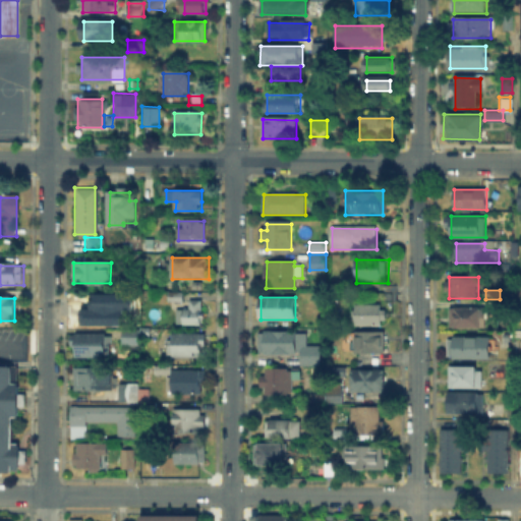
[(189,312),(189,301),(201,301),(201,325),(179,325),(179,311),(189,312)]
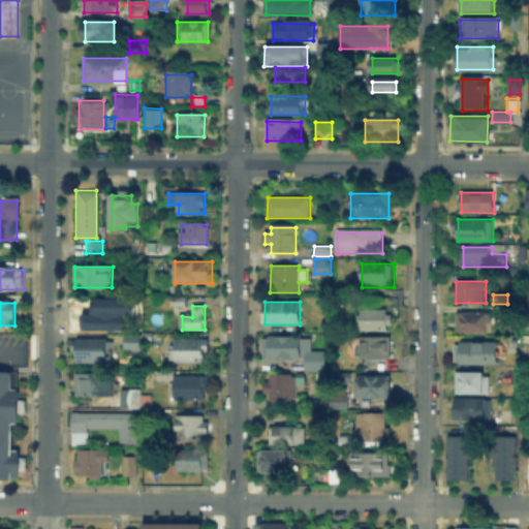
[(79,309),(112,309),(112,329),(79,329),(79,309)]
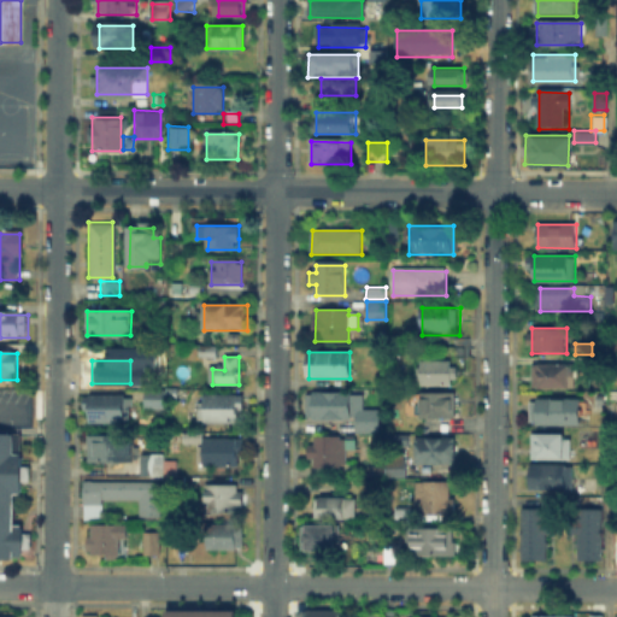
[(419,386),(419,363),(454,363),(453,386),(419,386)]
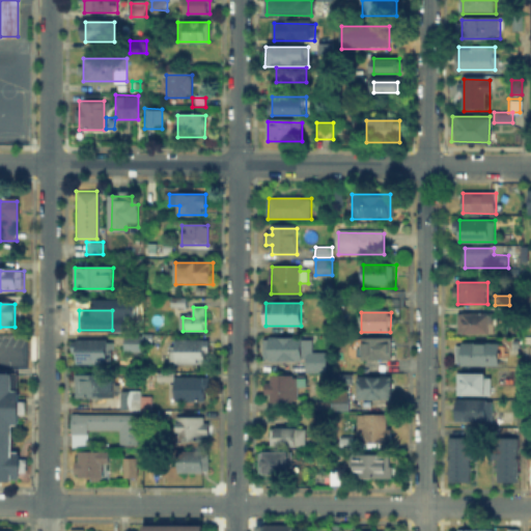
[(496,315),(496,335),(460,335),(460,315),(496,315)]
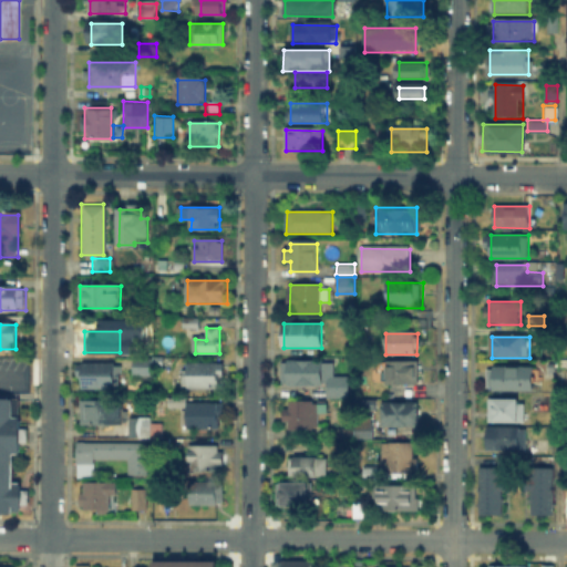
[(153,360),(153,377),(135,377),(135,360),(153,360)]
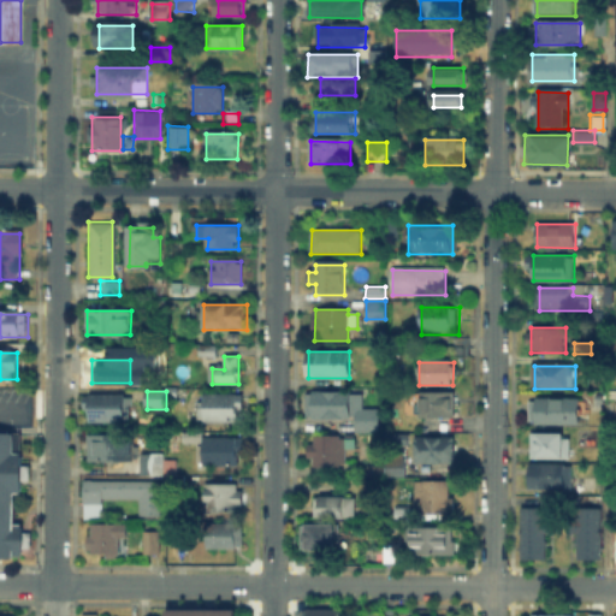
[(353,392),(353,397),(365,397),(365,414),(380,414),(380,432),(356,432),(356,414),(353,414),(353,418),(309,418),(309,392),(353,392)]
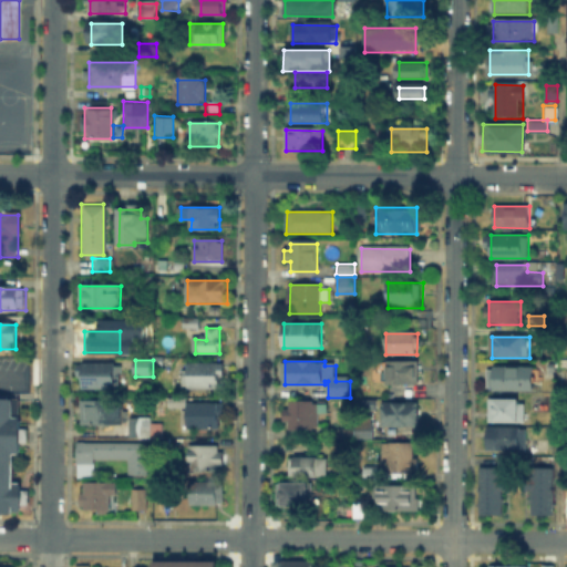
[(389,363),(419,363),(419,385),(389,385),(389,363)]
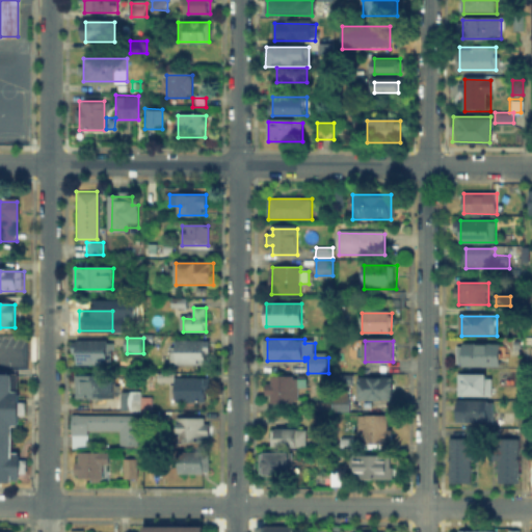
[(77,342),(111,342),(111,366),(77,366),(77,342)]
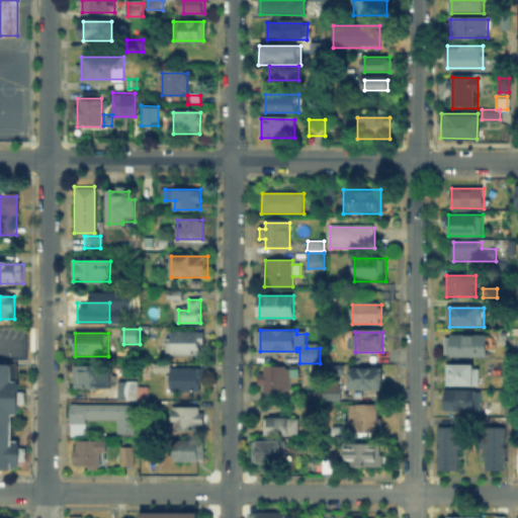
[(169,355),(170,333),(201,333),(201,355),(169,355)]
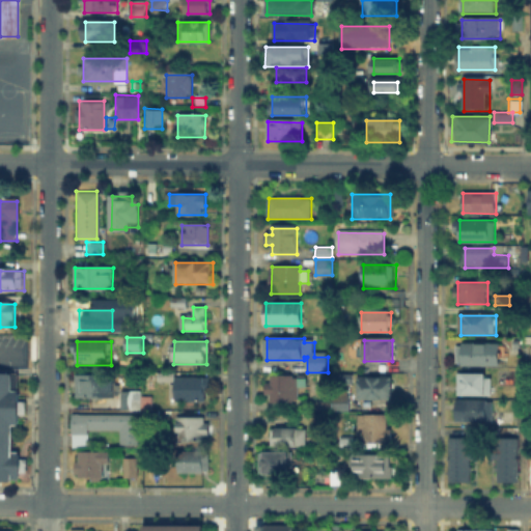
[(458,345),(500,345),(500,366),(458,366),(458,345)]
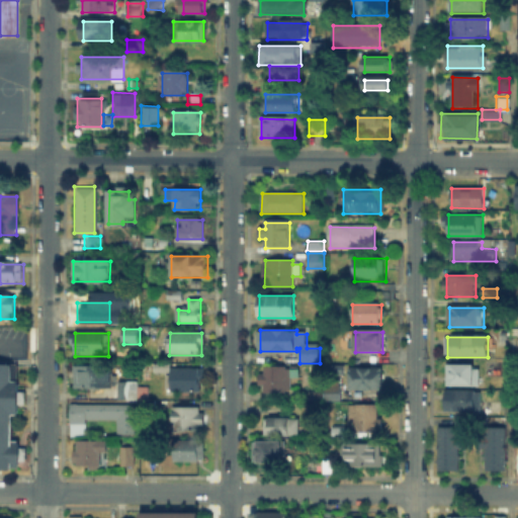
[(0,363),(17,363),(16,414),(11,414),(10,441),(18,441),(18,469),(0,469),(0,363)]
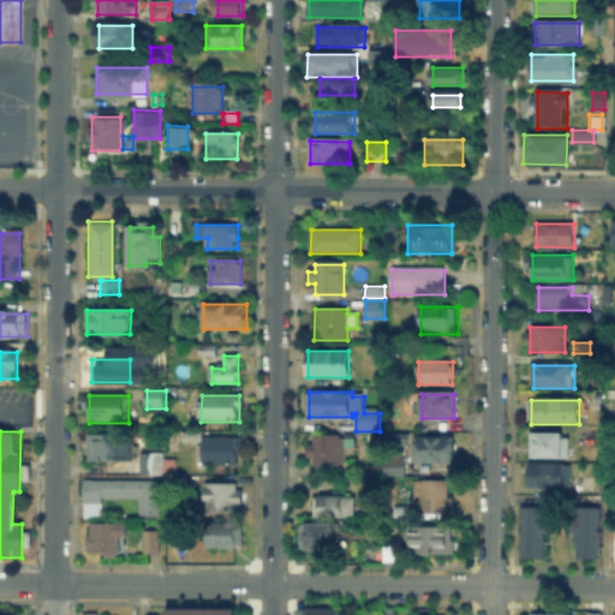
[(310,443),(316,443),(316,436),(356,437),(356,451),(347,451),(347,467),(310,467),(310,443)]
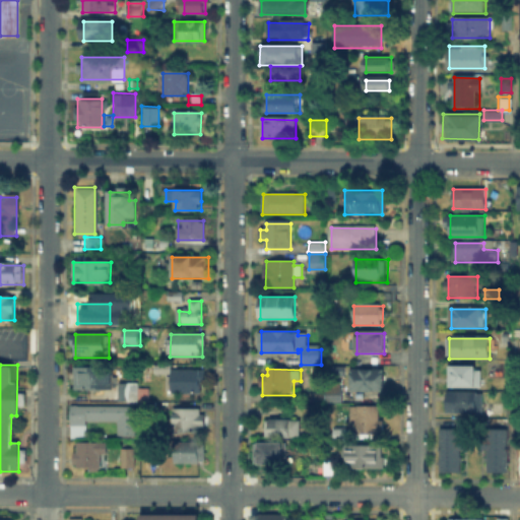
[(450,369),(482,369),(481,388),(450,388),(450,369)]
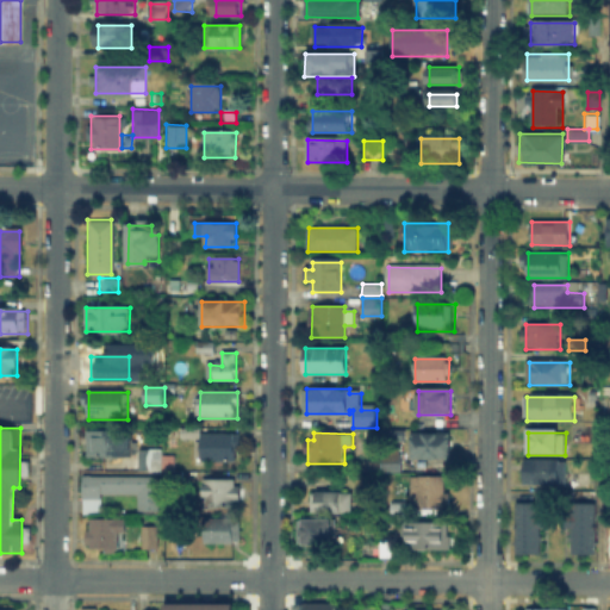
[(89,435),(135,435),(135,456),(89,456),(89,435)]
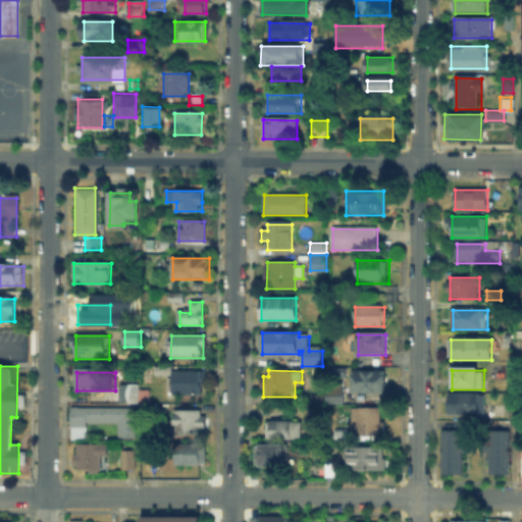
[(201,395),(170,395),(170,377),(175,377),(175,372),(207,372),(207,384),(201,384),(201,395)]
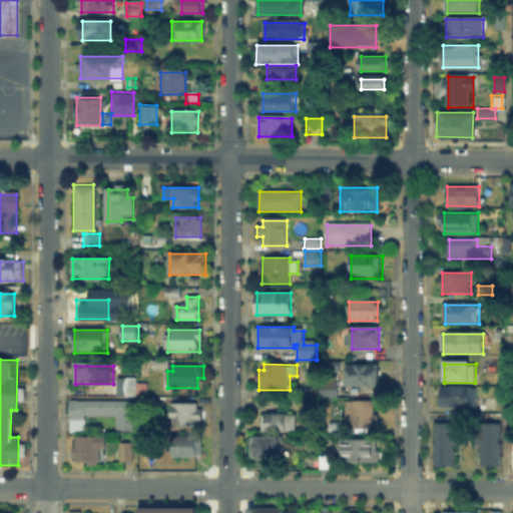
[(380,366),(380,387),(348,387),(348,366),(380,366)]
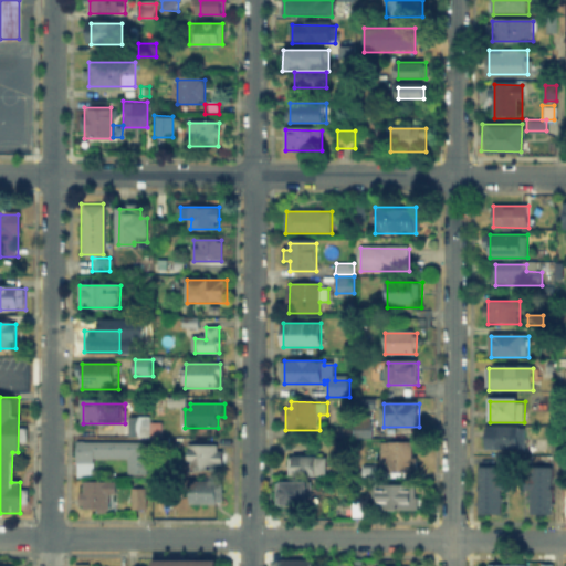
[(153,422),(152,437),(135,437),(135,419),(153,419),(153,422)]
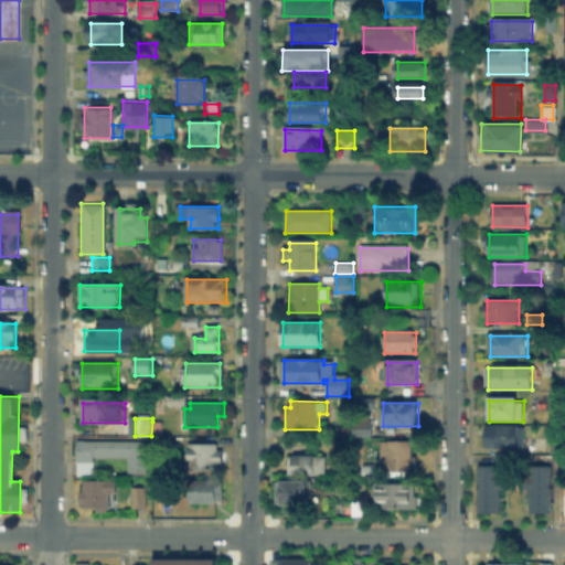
[(151,436),(152,422),(164,422),(164,436),(151,436)]
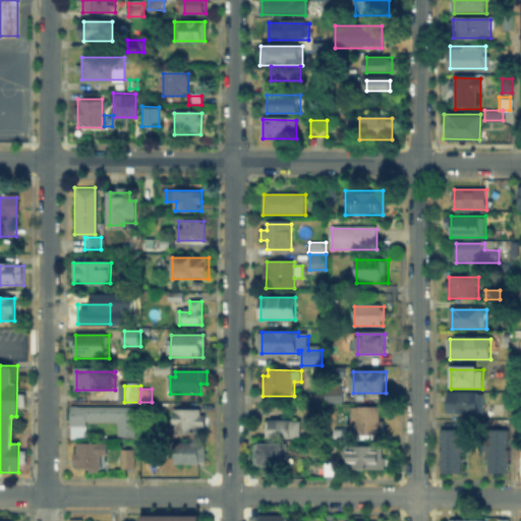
[(330,403),(330,389),(342,389),(342,403),(330,403)]
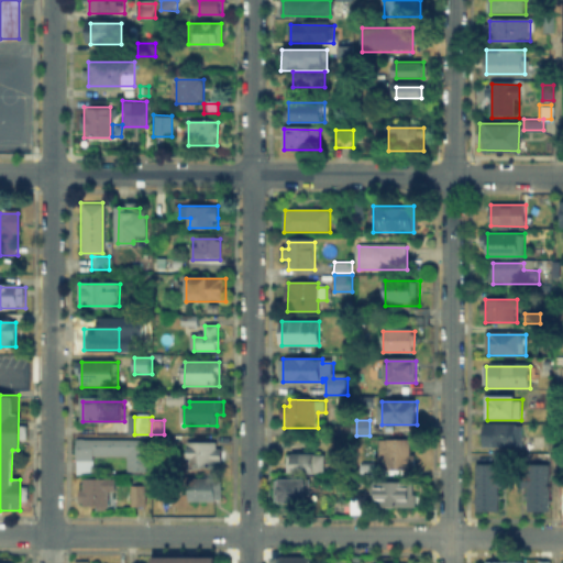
[(335,438),(337,426),(349,426),(349,438),(335,438)]
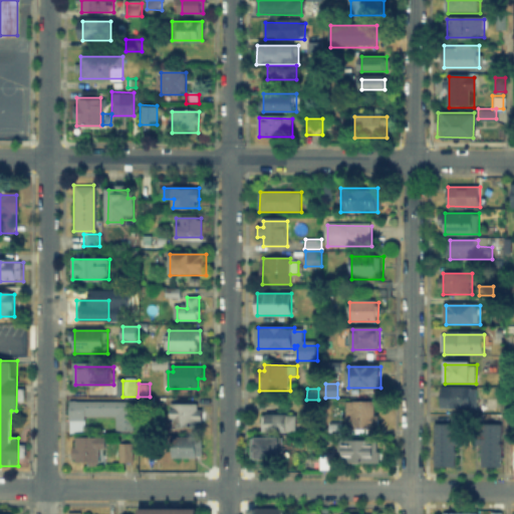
[(445,390),(478,391),(478,410),(445,410),(445,390)]
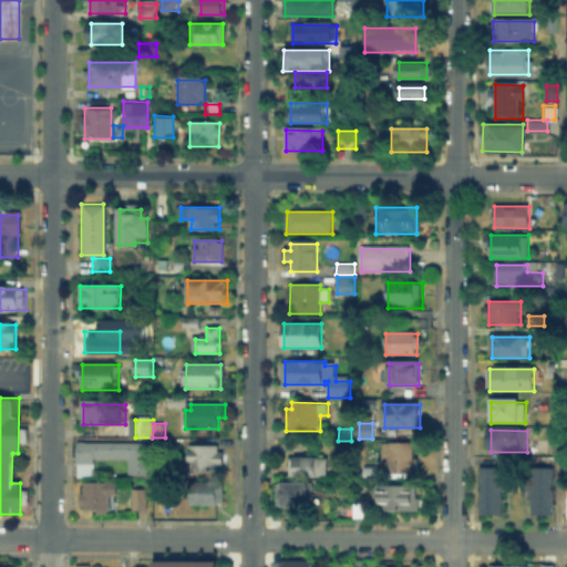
[(171,441),(171,454),(160,454),(160,441),(171,441)]
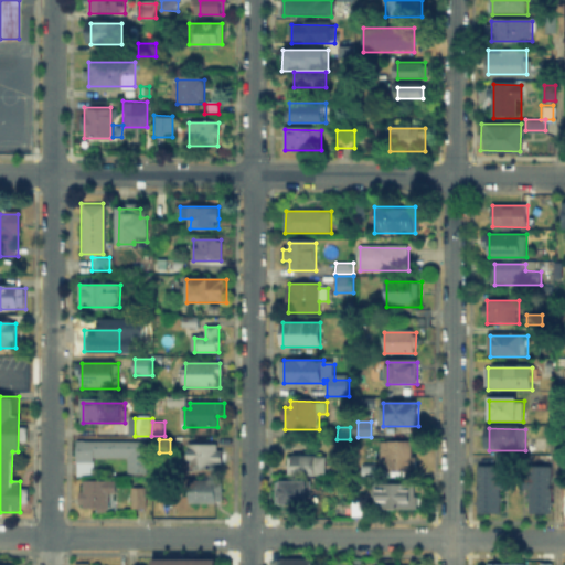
[(149,458),(149,473),(130,473),(130,458),(94,458),(94,477),(78,476),(78,440),(149,440),(149,458)]
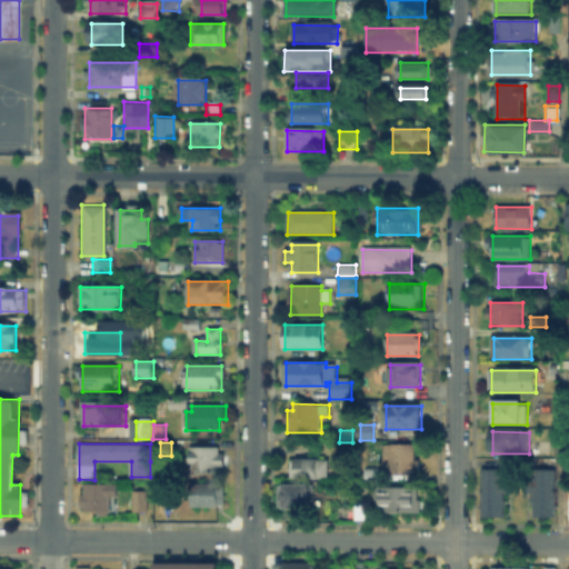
[(383,446),(419,446),(419,476),(383,476),(383,446)]
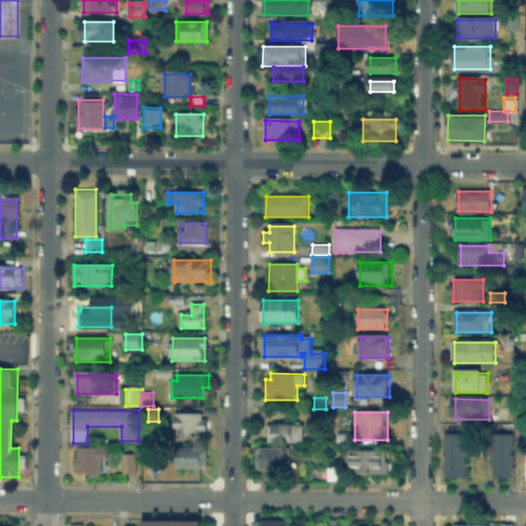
[(205,415),(205,437),(177,437),(177,415),(205,415)]
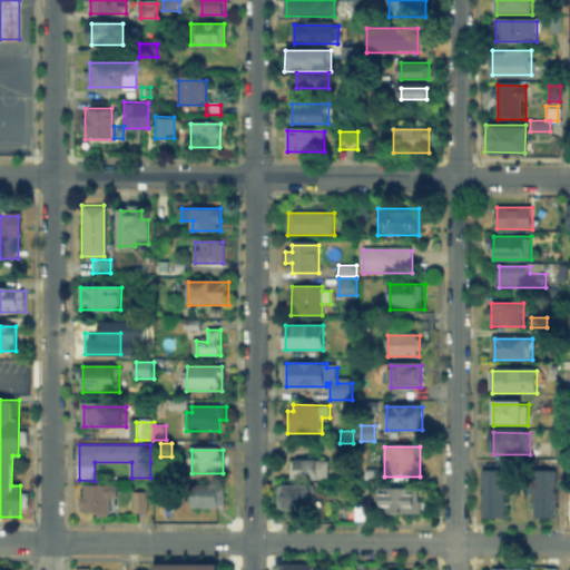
[(292,481),(292,461),(332,461),(332,482),(292,481)]
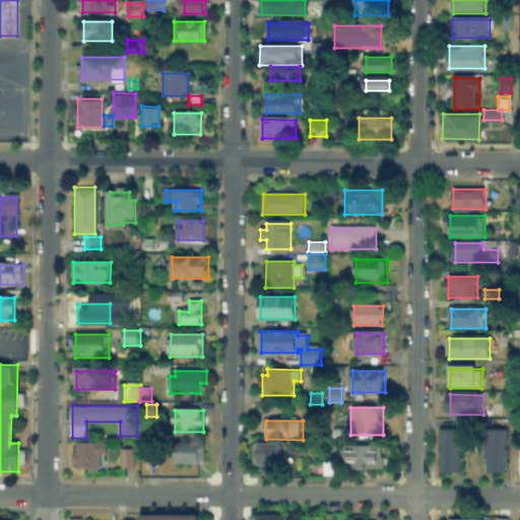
[(508,429),(508,471),(486,471),(486,451),(479,451),(479,439),(486,439),(486,428),(508,429)]
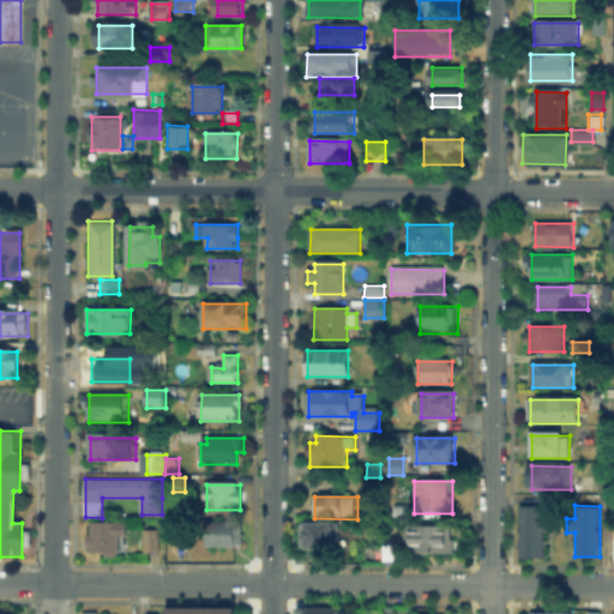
[(543,507),(543,518),(553,518),(553,533),(543,533),(543,559),(522,558),(522,507),(543,507)]
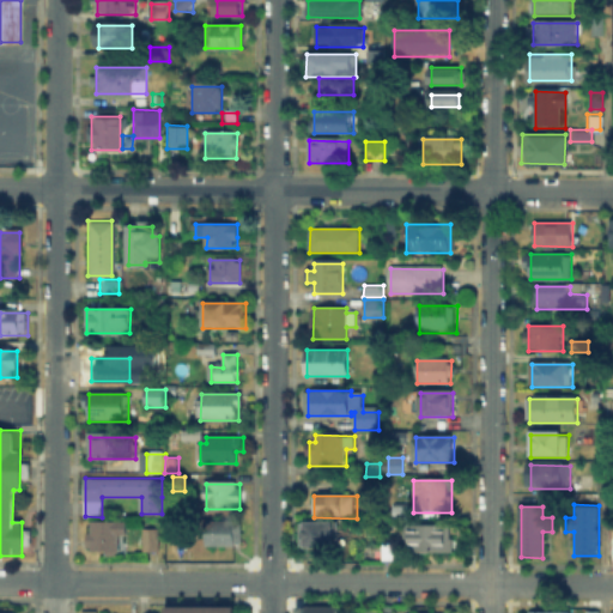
[(448,522),(447,551),(404,550),(404,522),(448,522)]
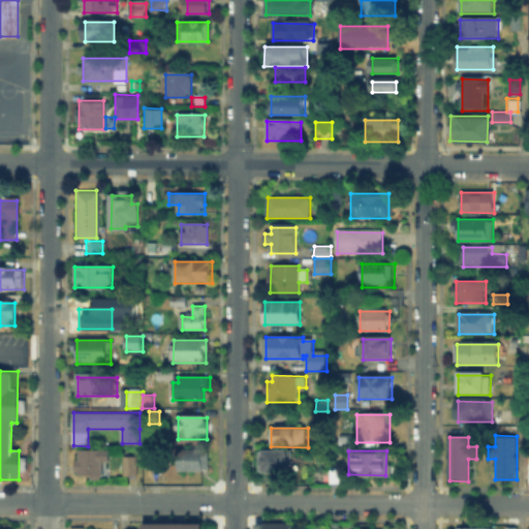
[(80,474),(80,452),(111,452),(111,474),(80,474)]
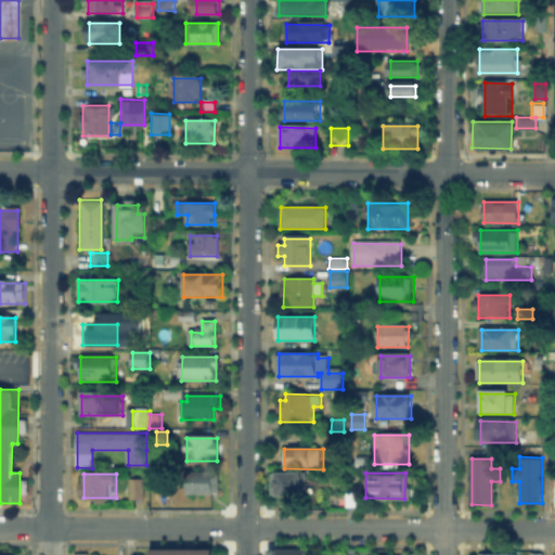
[(220,474),(219,497),(188,497),(189,474),(220,474)]
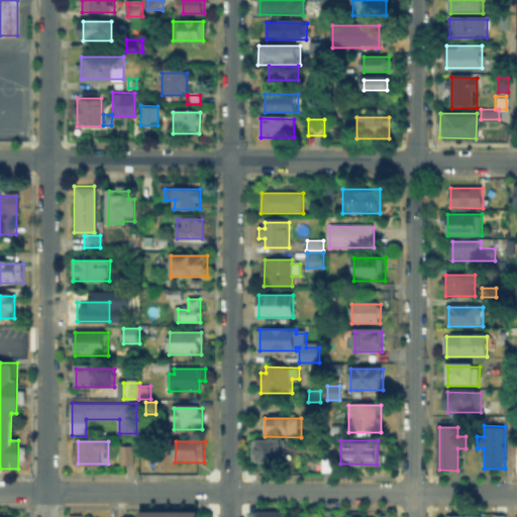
[(282,443),(282,462),(259,462),(259,442),(282,443)]
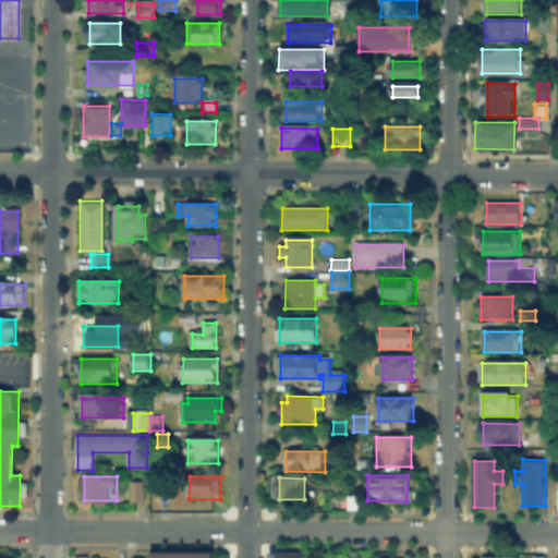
[(129,501),(129,482),(146,482),(146,501),(129,501)]
